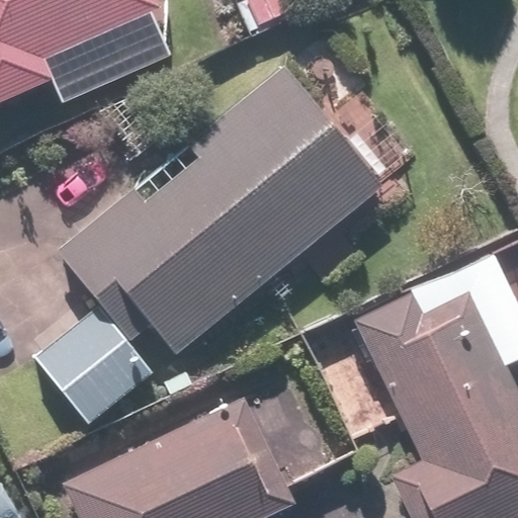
[(0,0),(0,101),(49,82),(58,104),(170,57),(152,13),(164,8),(160,0),(0,0)]
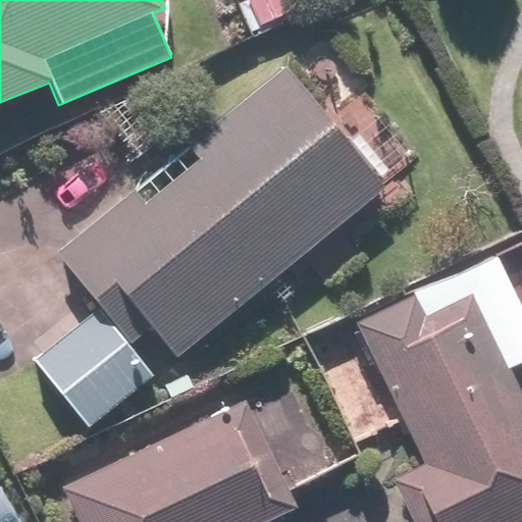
[(291,16),(283,0),(236,0),(251,34),(291,16)]
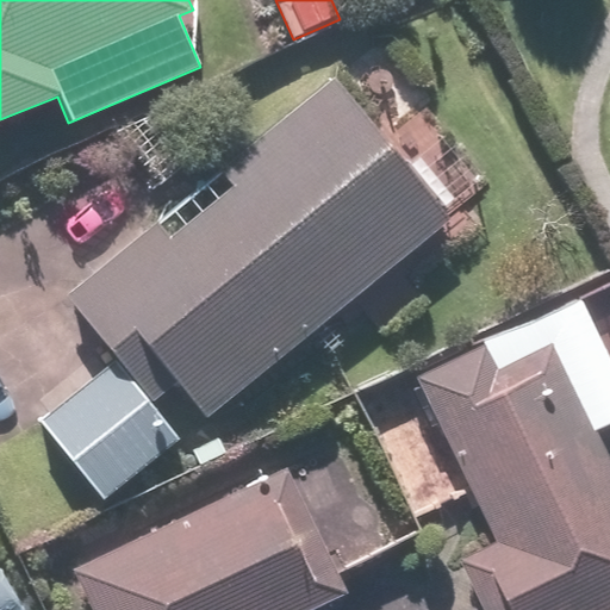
[(332,75),(67,288),(118,353),(156,399),(180,380),(207,416),(450,223),(332,75)]
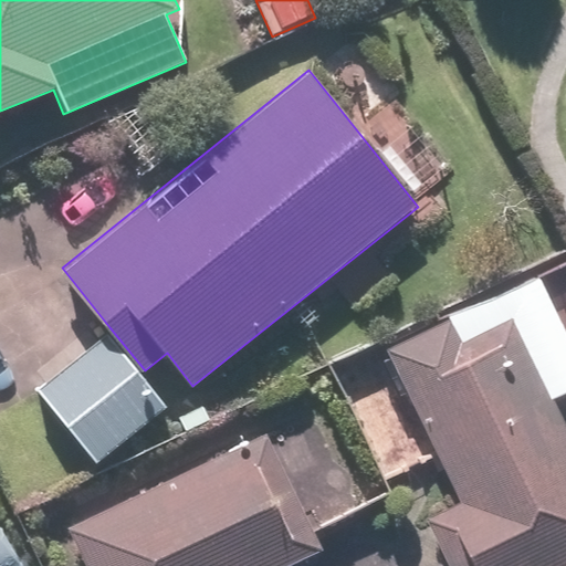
[(458,503),(427,517),(448,565),(565,565),(565,426),(512,308),(457,334),(449,316),(380,347),(390,369),(359,383),(400,472),(437,456),(458,503)]
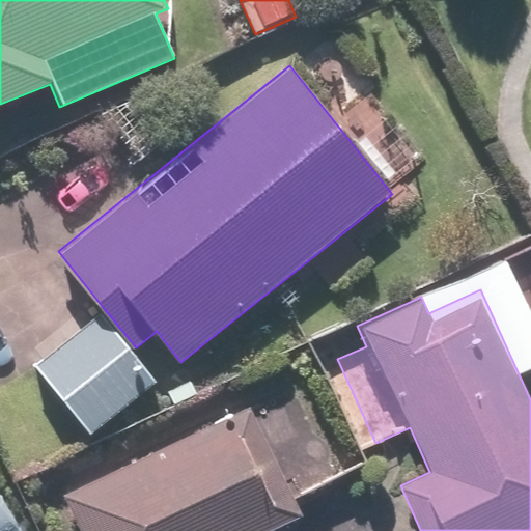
[(136,347),(103,307),(32,363),(89,435),(160,379),(136,347)]
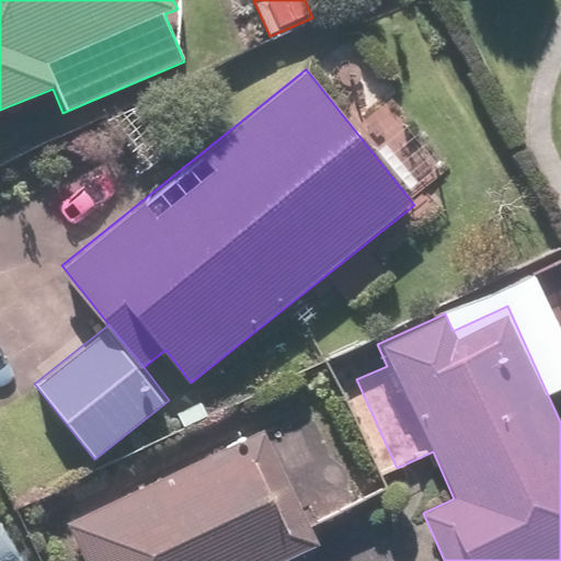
[(99,482),(52,506),(79,560),(294,560),(318,549),(254,424),(106,497),(99,482)]
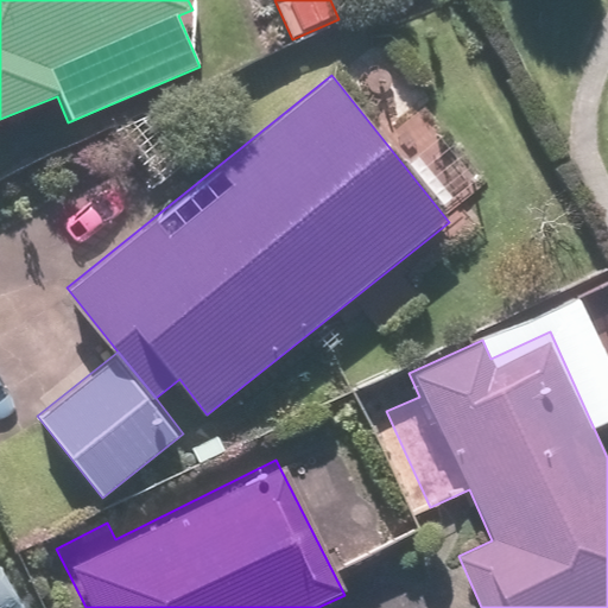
All buildings are outlined.
